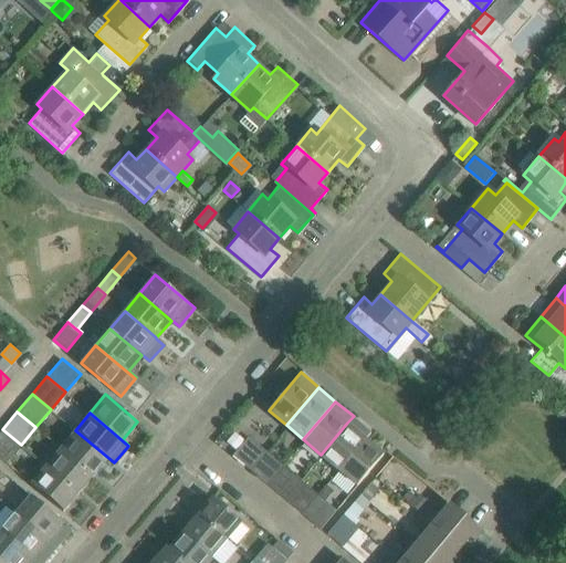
[(338,469),(365,437),(370,430),(354,416),(347,423),(321,455),(338,469)]
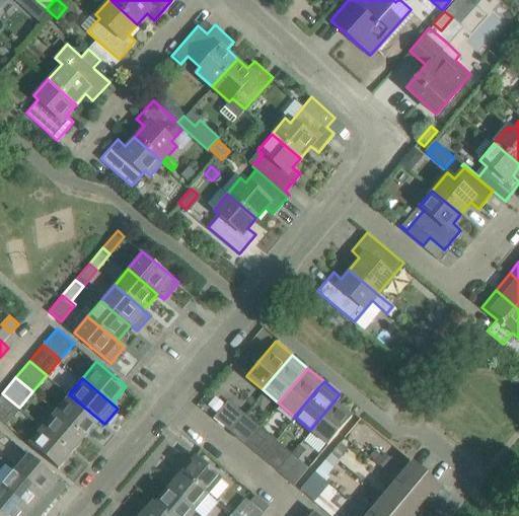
[(0,418),(6,423),(19,408),(2,393),(0,394),(0,418)]
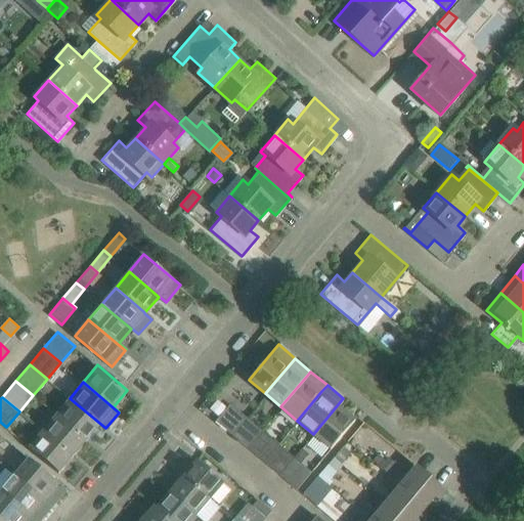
[(99,423),(70,398),(55,415),(85,440),(99,423)]
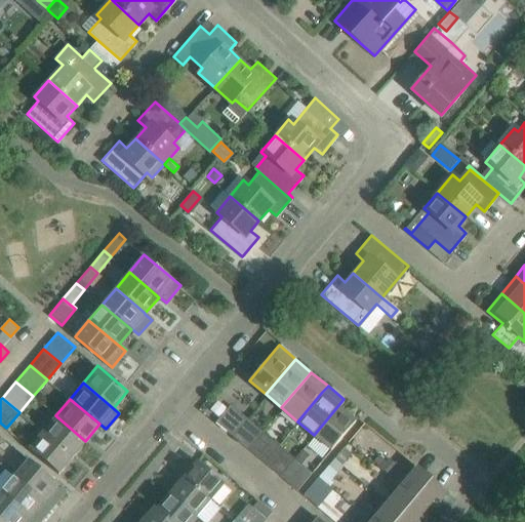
[(232,434),(246,416),(230,403),(215,420),(232,434)]
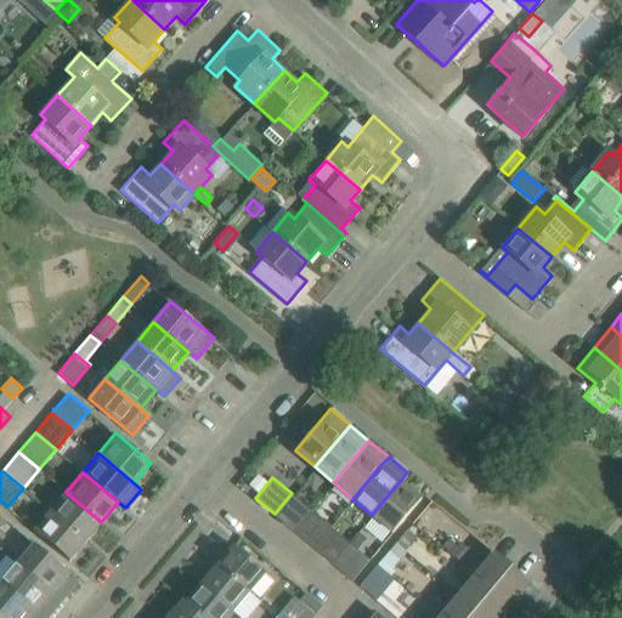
[(391,532),(422,497),(401,480),(372,515),(391,532)]
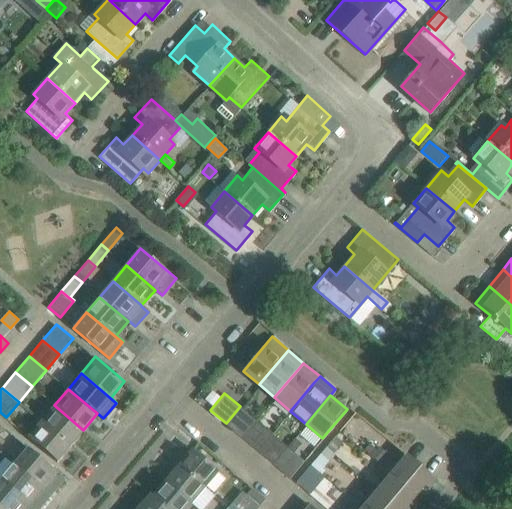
[(83,430),(54,405),(41,420),(70,445),(83,430)]
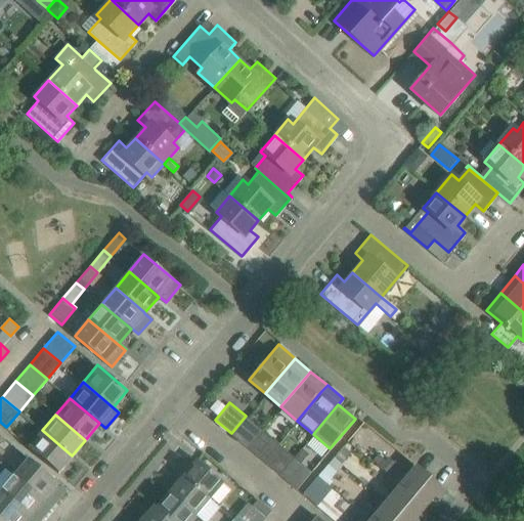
[(247,446),(261,429),(246,416),(231,433),(247,446)]
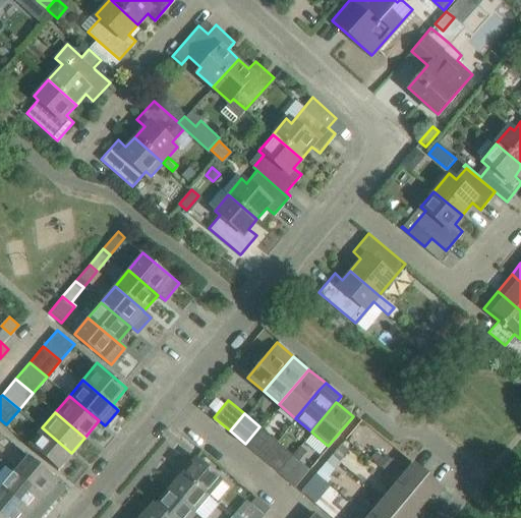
[(262,457),(276,441),(259,426),(245,444),(262,457)]
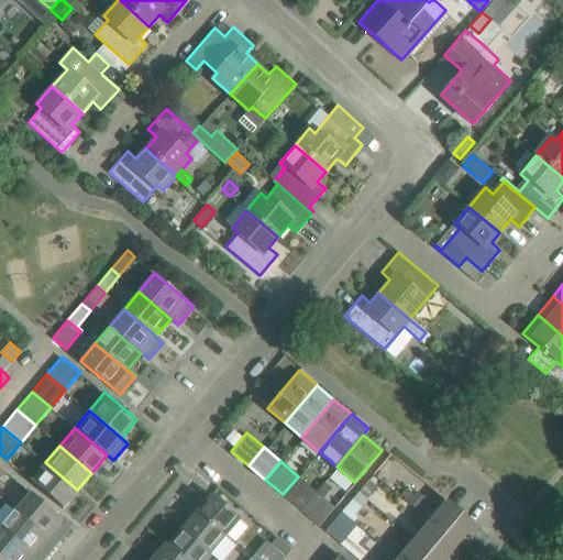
[(77,490),(45,462),(31,480),(63,507),(77,490)]
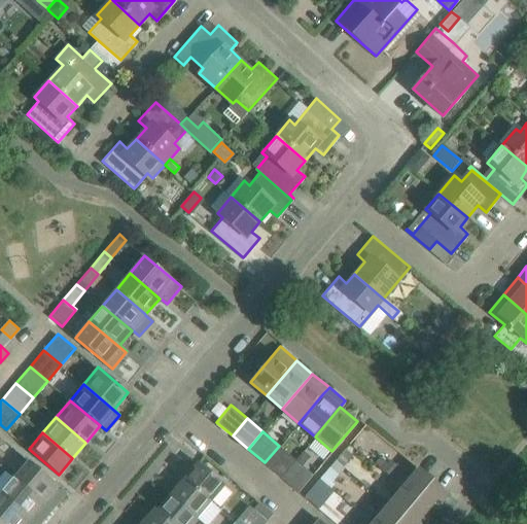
[(281,477),(295,459),(279,446),(265,462),(281,477)]
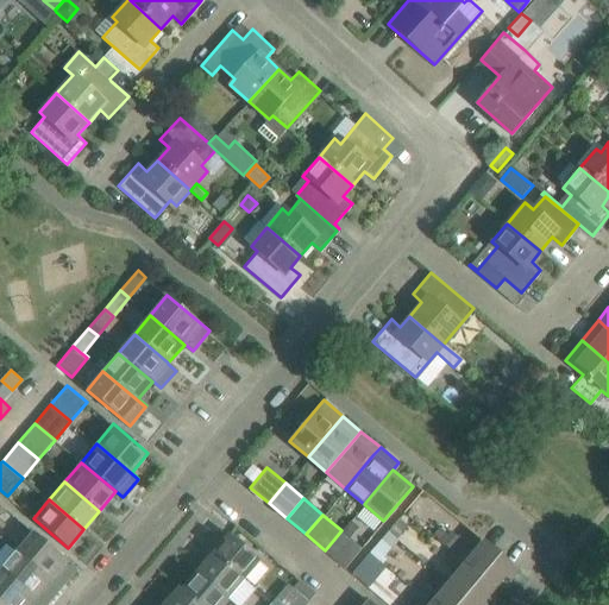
[(399,517),(387,531),(395,537),(407,523),(399,517)]
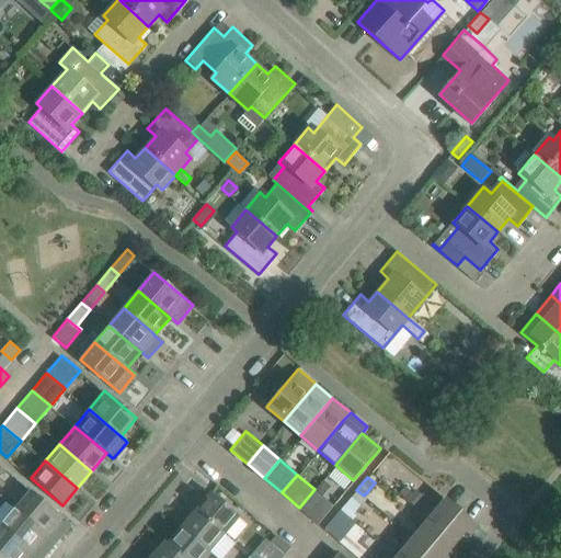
[(319,484),(315,489),(322,494),(330,485),(323,479),(319,484)]
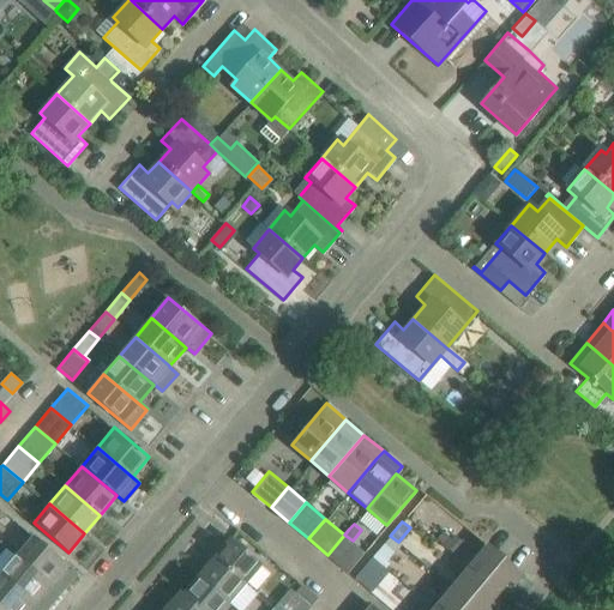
[(450,533),(444,541),(457,551),(463,544),(465,541),(456,533),(452,537),(450,533)]
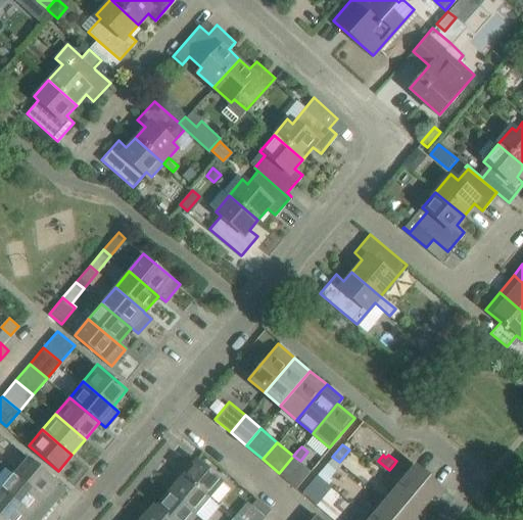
[(43,500),(44,499),(51,505),(65,487),(28,456),(13,473),(43,500)]
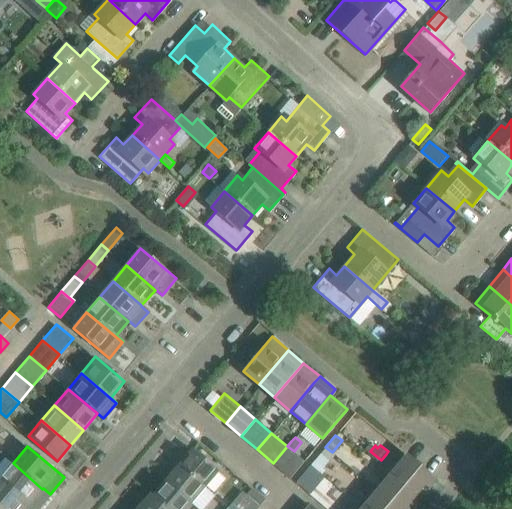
[(290,477),(304,460),(287,446),(273,463),(290,477)]
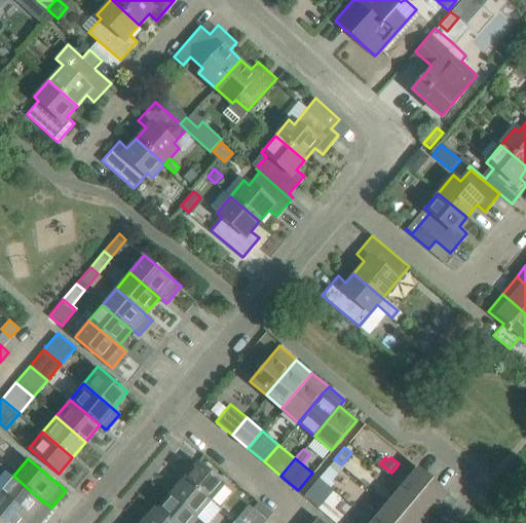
[(334,459),(320,477),(328,484),(343,467),(341,464),(334,459)]
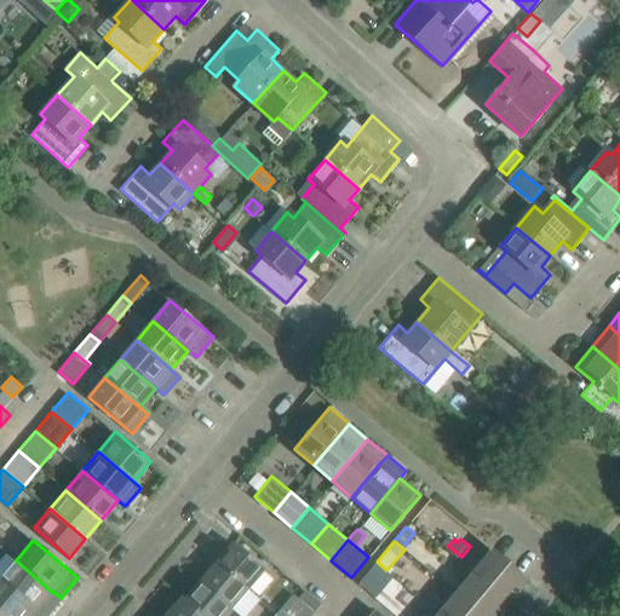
[(265,569),(233,542),(217,562),(248,588),(265,569)]
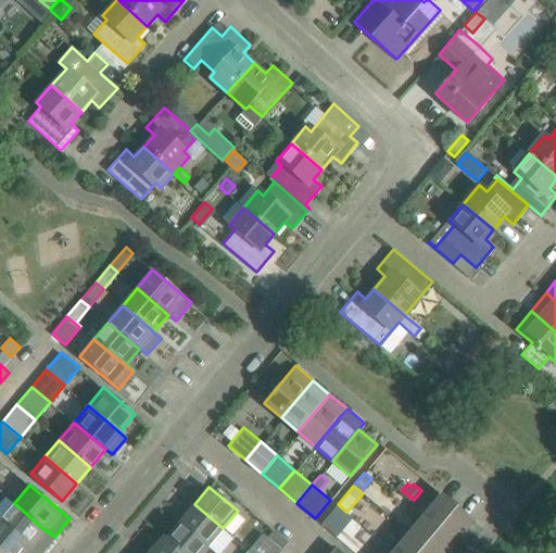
[(474,519),(442,493),(432,504),(419,493),(414,500),(413,501),(453,536),(460,526),(465,530),(474,519)]
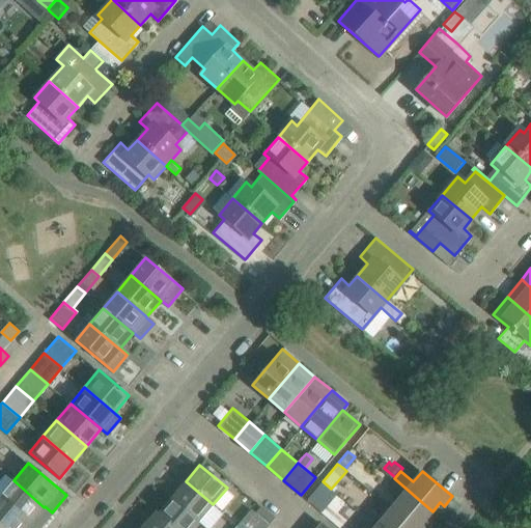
[(213,504),(186,481),(185,481),(177,475),(164,491),(171,497),(171,498),(199,521),(213,504)]
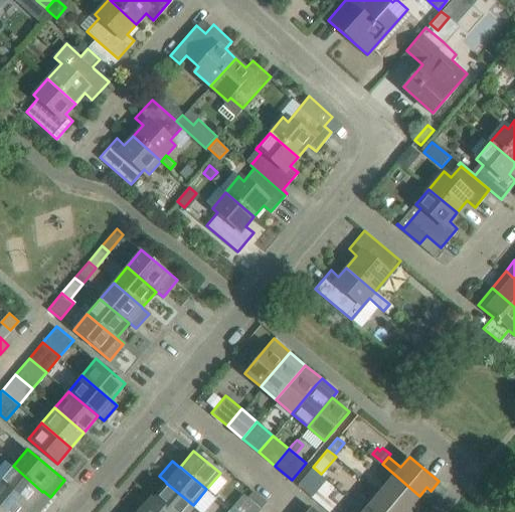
[(419,496),(382,464),(375,472),(387,482),(379,492),(402,511),(412,511),(416,508),(412,505),(419,496)]
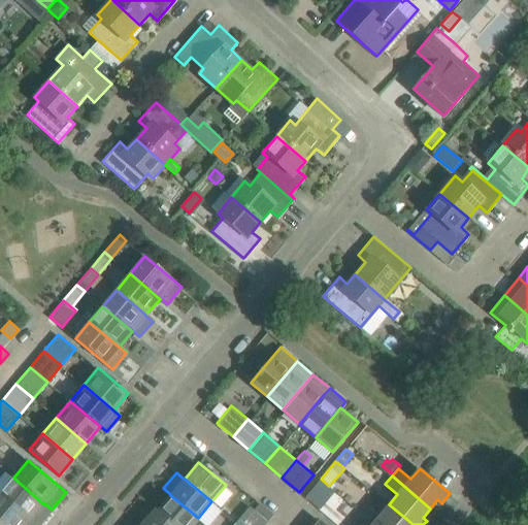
[(43,504),(13,478),(0,493),(0,494),(30,520),(43,504)]
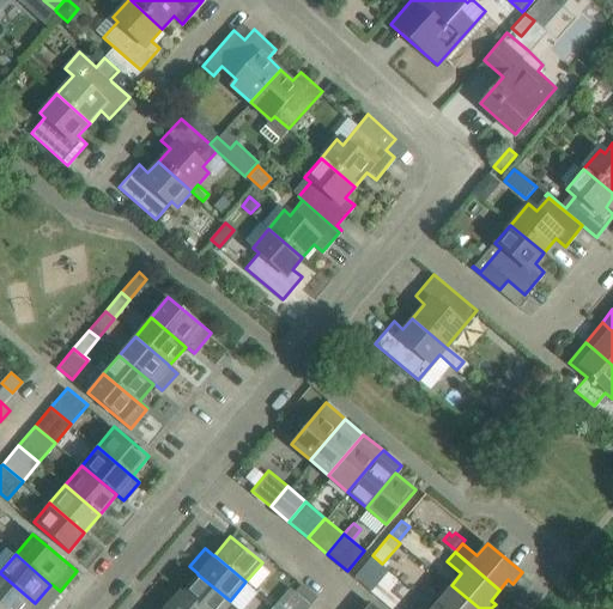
[(30,608),(35,603),(0,573),(0,603),(6,608),(30,608)]
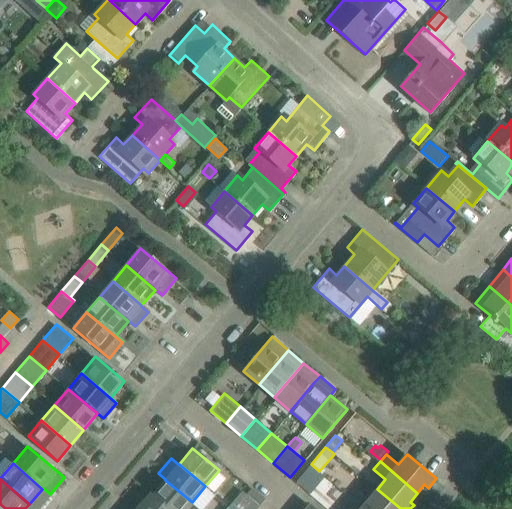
[(185,508),(192,502),(165,480),(153,495),(150,493),(168,508),(185,508)]
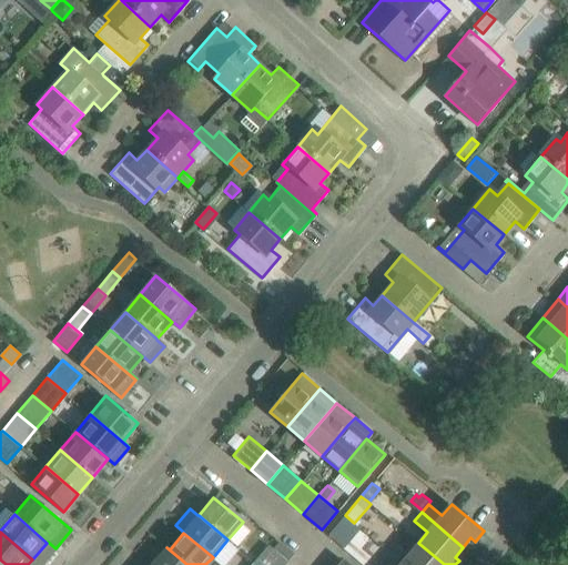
[(444,564),(418,543),(409,554),(396,543),(388,552),(405,564),(444,564)]
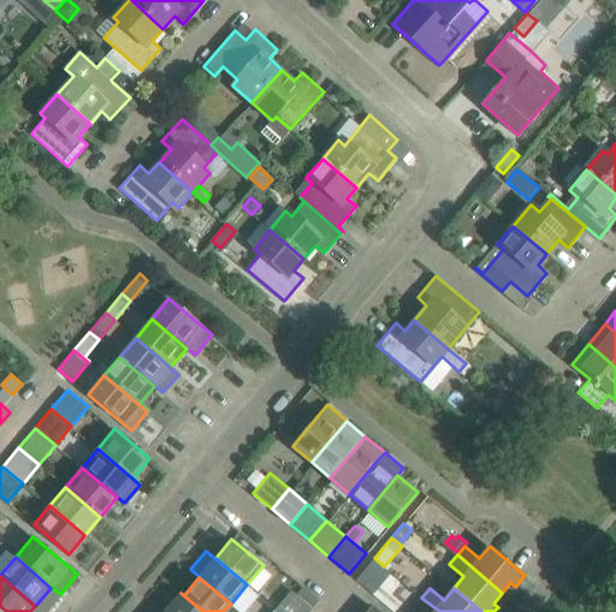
[(308,611),(312,607),(291,589),(274,608),(279,611),(283,607),(289,611),(308,611)]
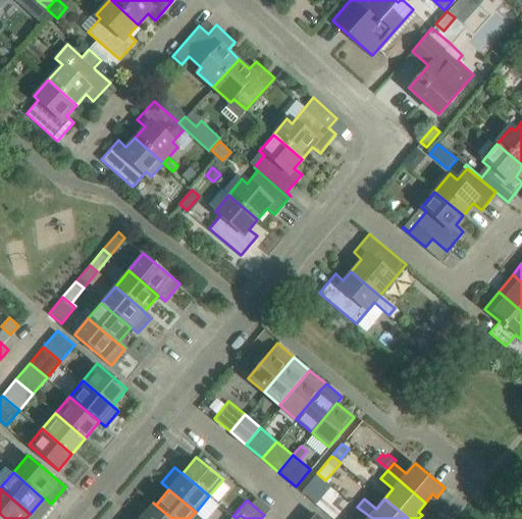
[(171,518),(153,503),(139,518),(171,518)]
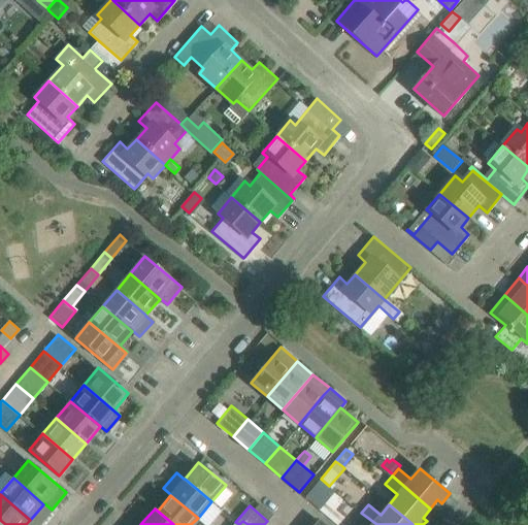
[(376,524),(361,513),(355,520),(360,524),(376,524)]
